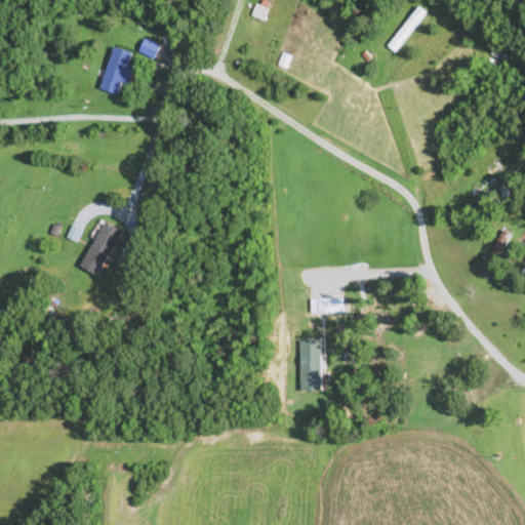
[(427,12),(419,6),(390,46),(397,51),(427,12)]
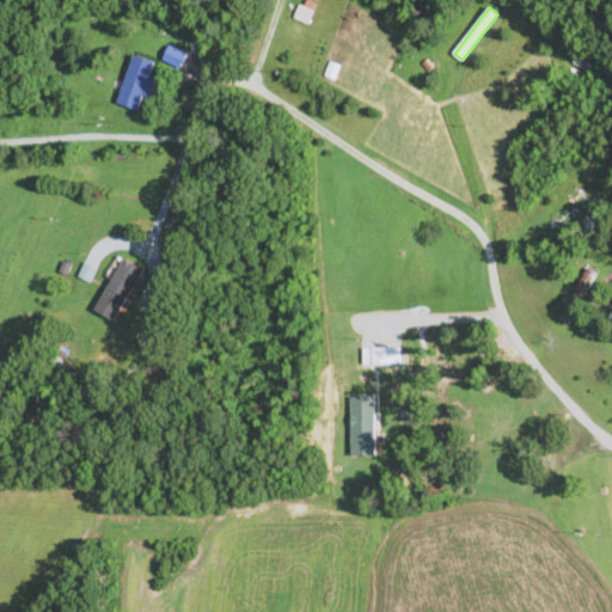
[(153,98),(159,77),(152,74),(155,61),(133,55),(120,105),(140,111),(144,96),(153,98)]
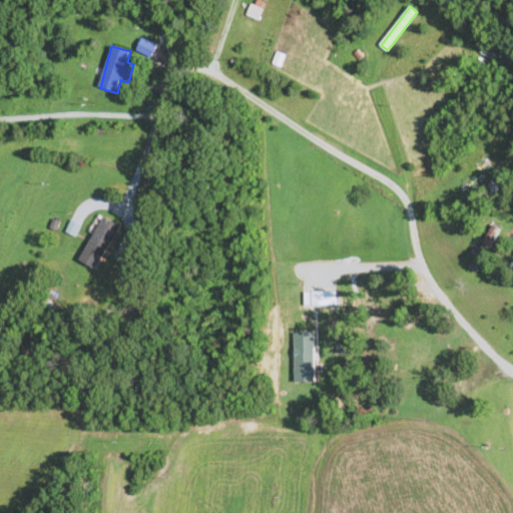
[(120,226),(103,216),(80,261),(97,270),(120,226)]
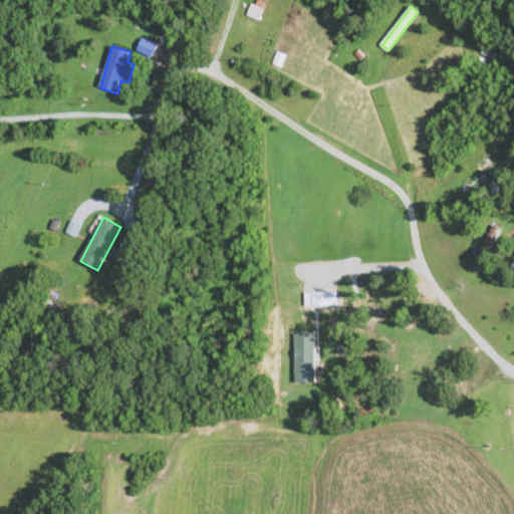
[(502,230),(494,226),(470,268),(477,272),(502,230)]
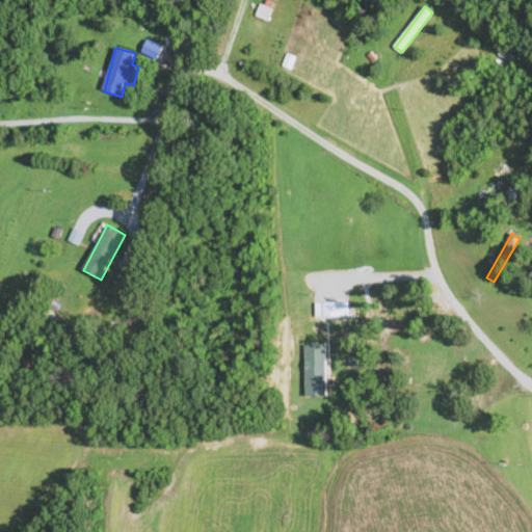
[(317,316),(343,316),(343,302),(317,302),(317,316)]
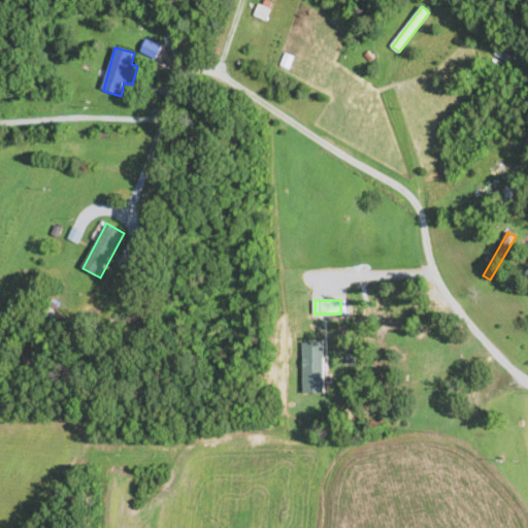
[(303,342),(303,393),(324,393),(324,342),(303,342)]
